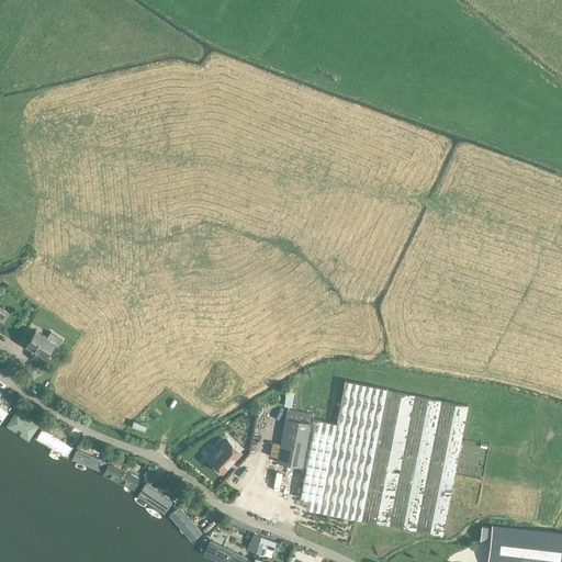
[(35,329),(27,341),(25,344),(44,357),(49,349),(53,352),(62,339),(57,336),(58,336),(51,330),(46,337),(35,329)]
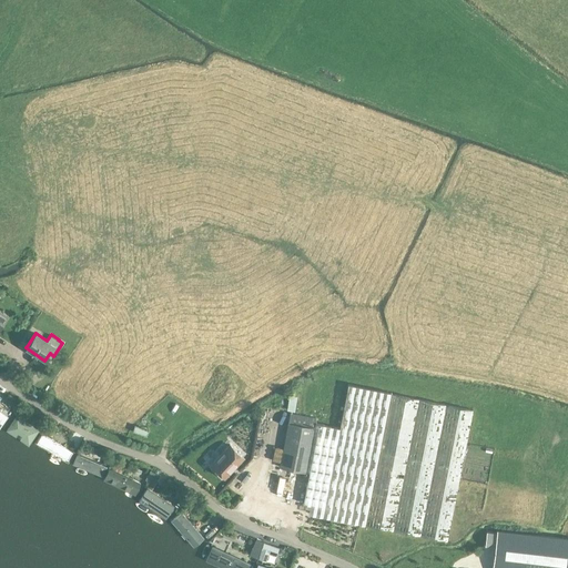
[(338,427),(314,423),(305,472),(308,472),(302,503),(323,507),(322,516),(364,524),(446,541),(472,411),(347,384),(338,427)]
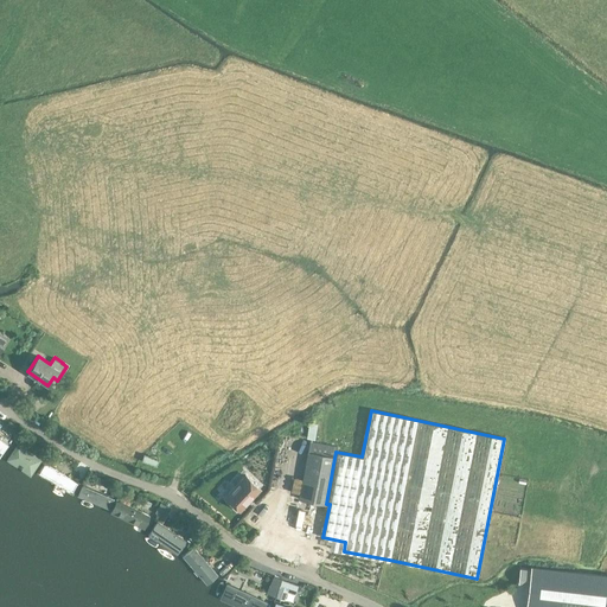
[(326,504),(336,452),(337,447),(308,441),(298,498),(326,504)]
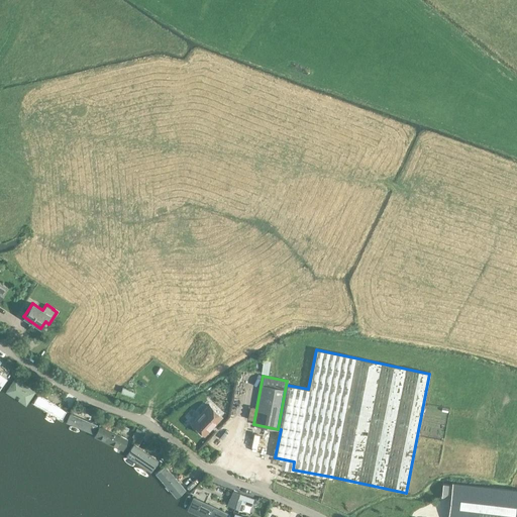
[(35,392),(15,378),(6,392),(26,406),(35,392)]
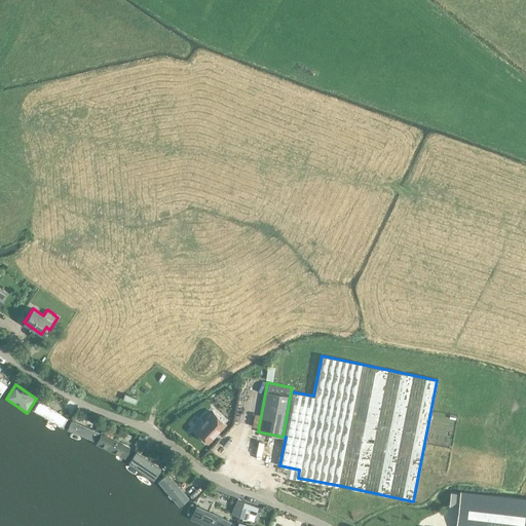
[(68,418),(39,402),(34,412),(62,428),(68,418)]
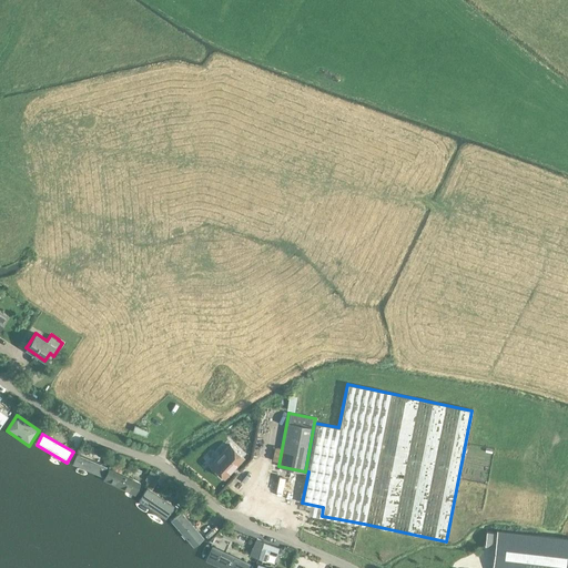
[(229,445),(210,465),(224,478),(243,457),(229,445)]
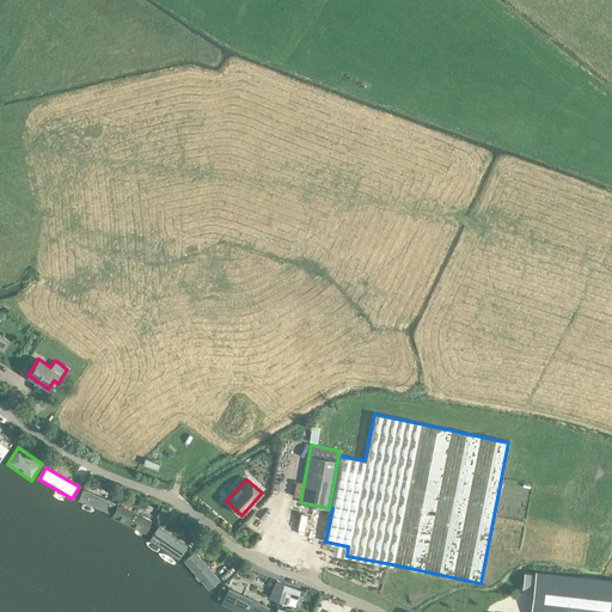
[(116,503),(83,489),(78,501),(111,514),(116,503)]
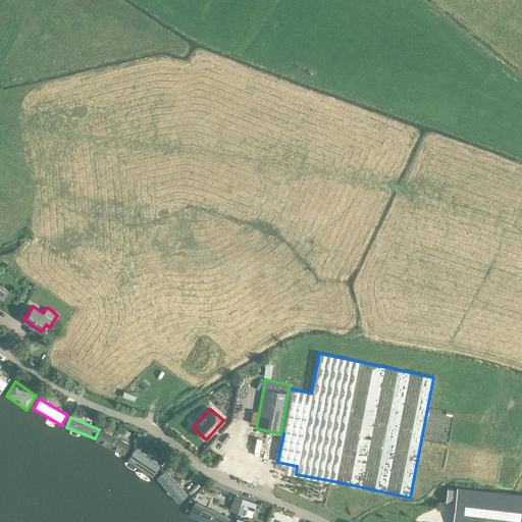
[(129,445),(100,430),(95,441),(124,456),(129,445)]
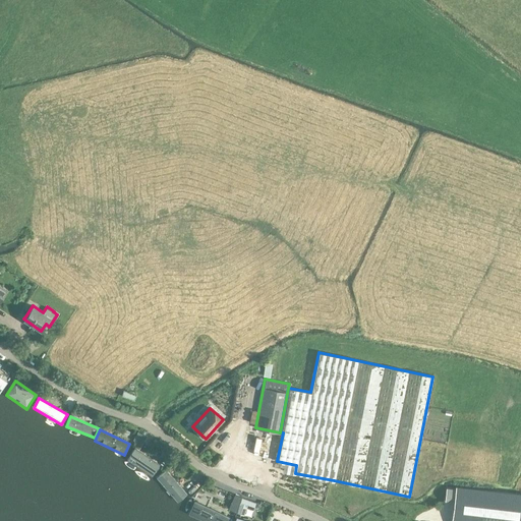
[(134,447),(126,459),(153,476),(161,464),(134,447)]
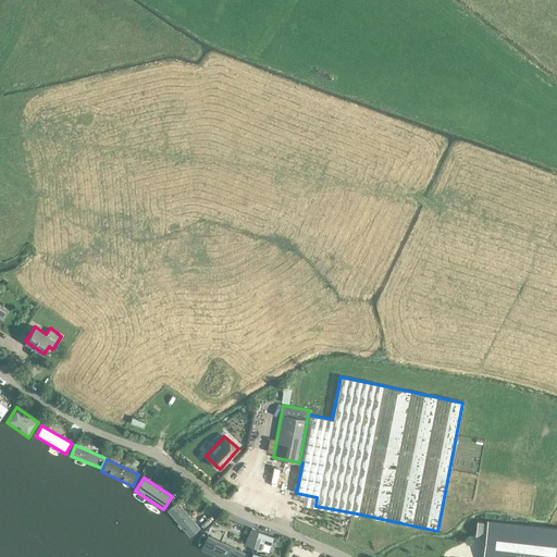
[(178,502),(166,510),(189,537),(200,528),(178,502)]
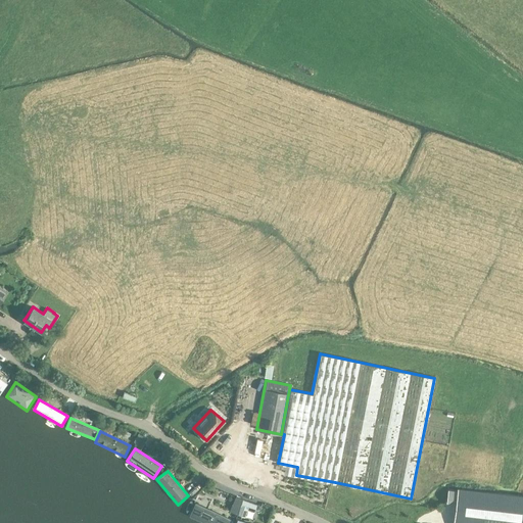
[(522,522),(522,495),(457,489),(456,490),(447,489),(446,502),(456,504),(454,522),(522,522)]
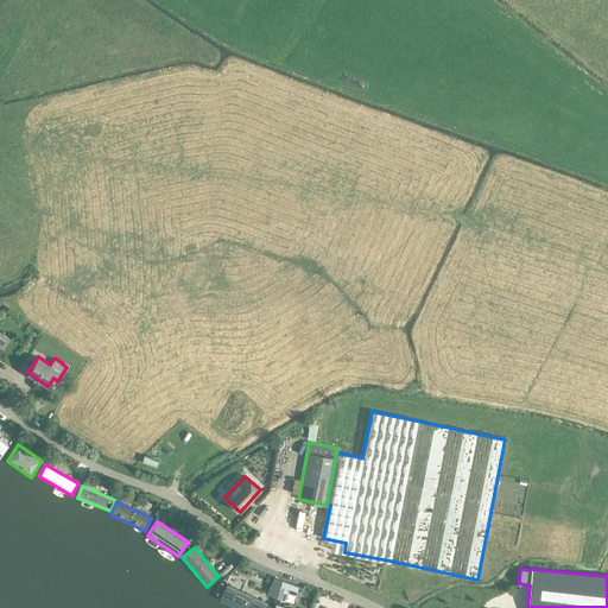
[(276,597),(283,580),(274,576),(266,594),(276,597)]
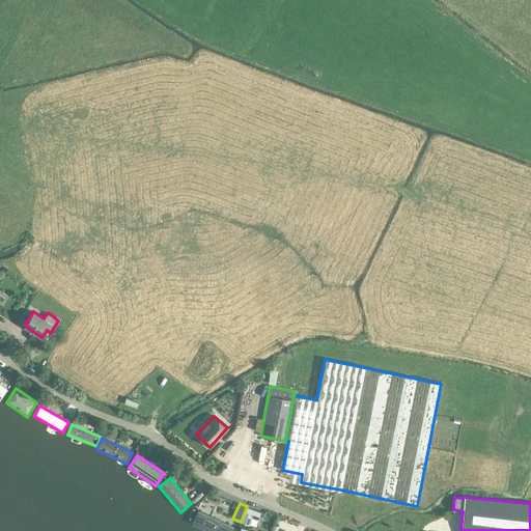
[(260,512),(246,507),(242,522),(249,524),(251,518),(258,520),(260,512)]
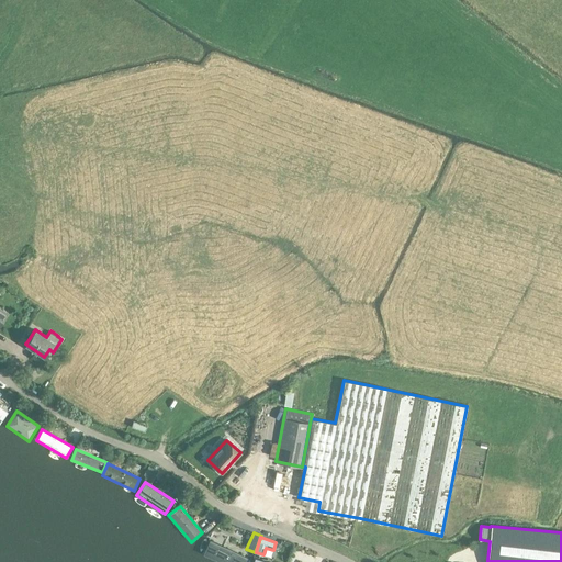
[(208,538),(203,549),(233,561),(245,561),(248,557),(208,538)]
